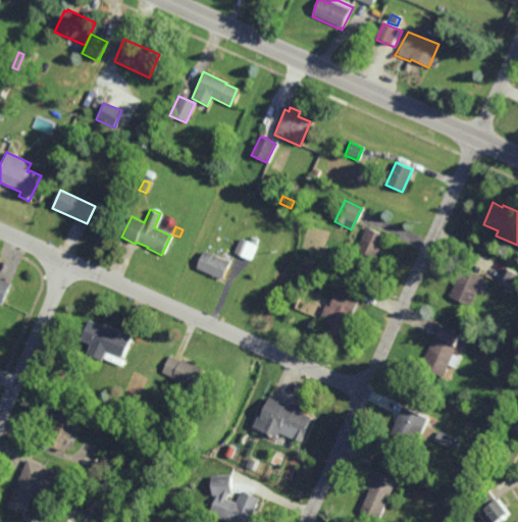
[(374,259),(355,250),(366,227),(385,236),(374,259)]
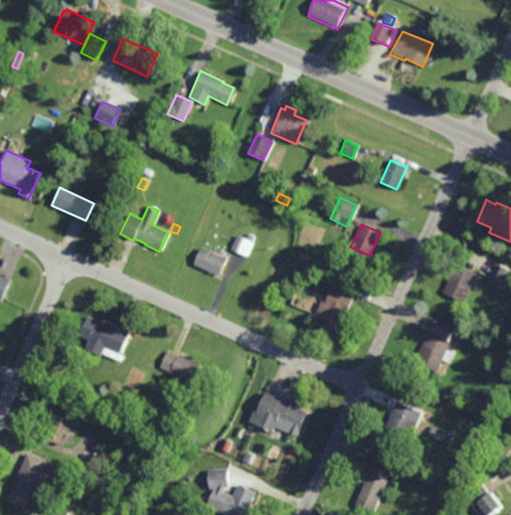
[(250,241),(251,242),(246,256),(229,250),(234,236),(244,239),(246,234),(252,237),(250,241)]
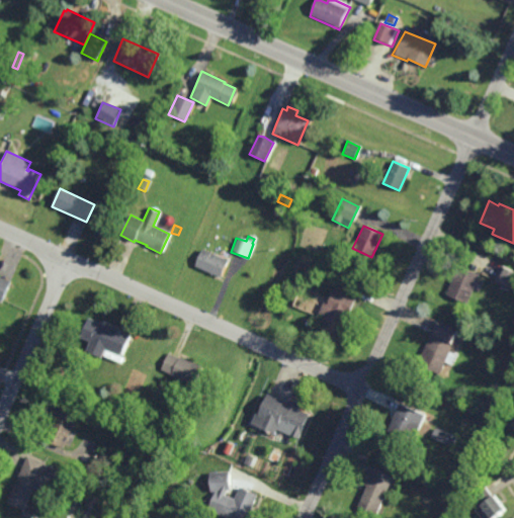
[(220,278),(193,266),(201,249),(228,261),(220,278)]
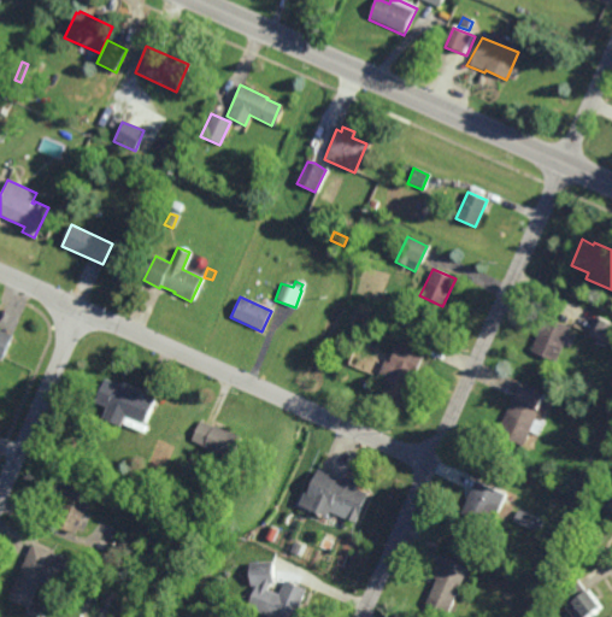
[(555,362),(530,351),(546,316),(571,327),(555,362)]
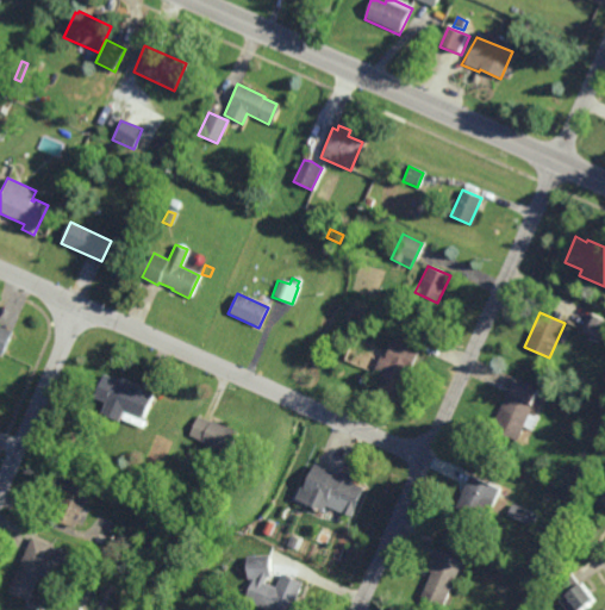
[(604,340),(604,342),(580,330),(588,313),(604,322),(604,340)]
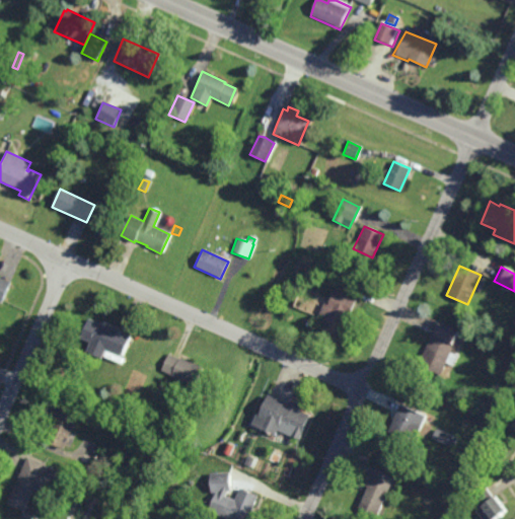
[(302,286),(295,282),(297,277),(305,281),(302,286)]
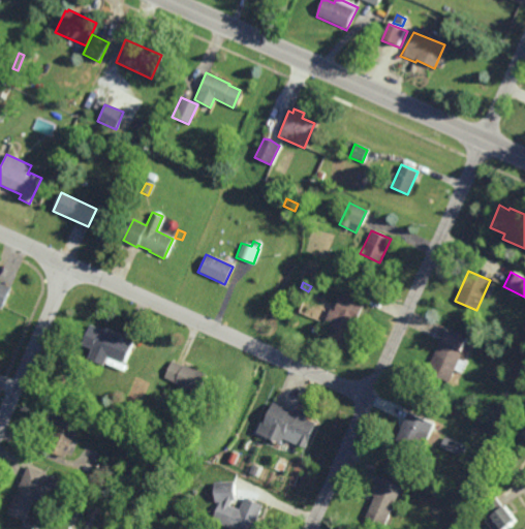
[(341,293),(334,289),(338,282),(344,286),(341,293)]
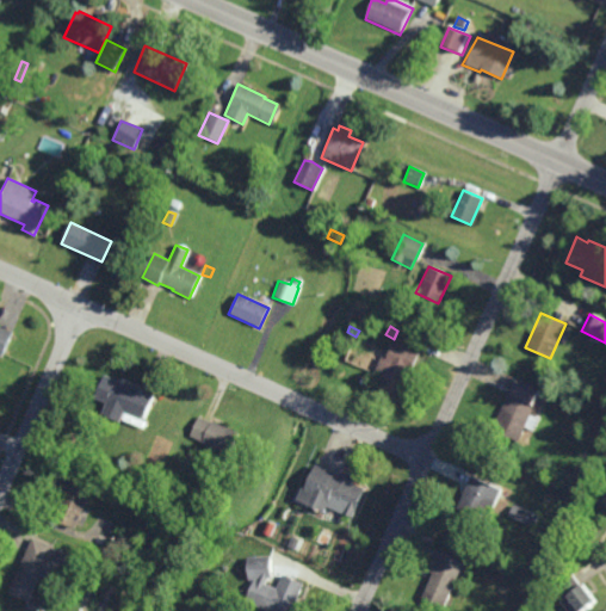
[(409,375),(410,375),(400,400),(373,388),(379,375),(373,372),(378,358),(384,360),(391,343),(418,355),(409,375)]
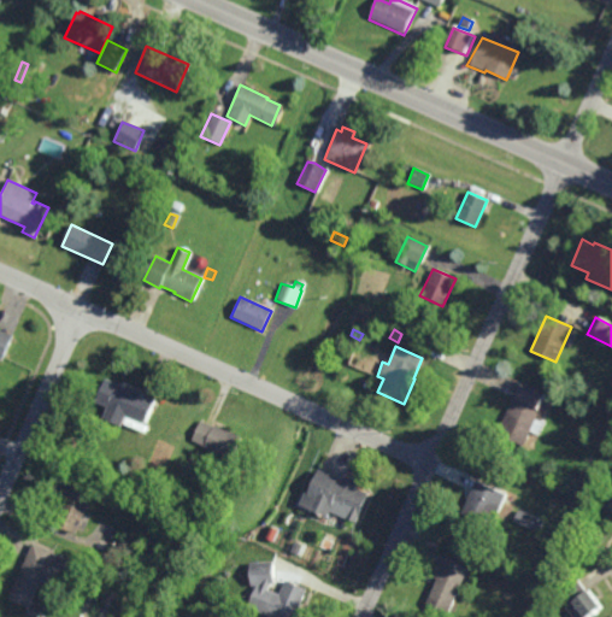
[(145,424),(124,416),(121,427),(103,418),(107,407),(95,403),(105,380),(156,400),(145,424)]
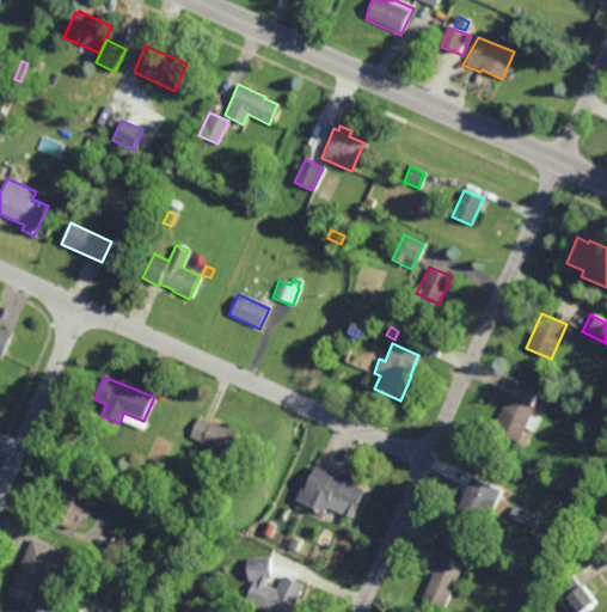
[(531,415),(531,416),(539,420),(533,432),(526,429),(519,442),(495,432),(497,427),(495,427),(508,396),(512,397),(519,381),(541,391),(531,415)]
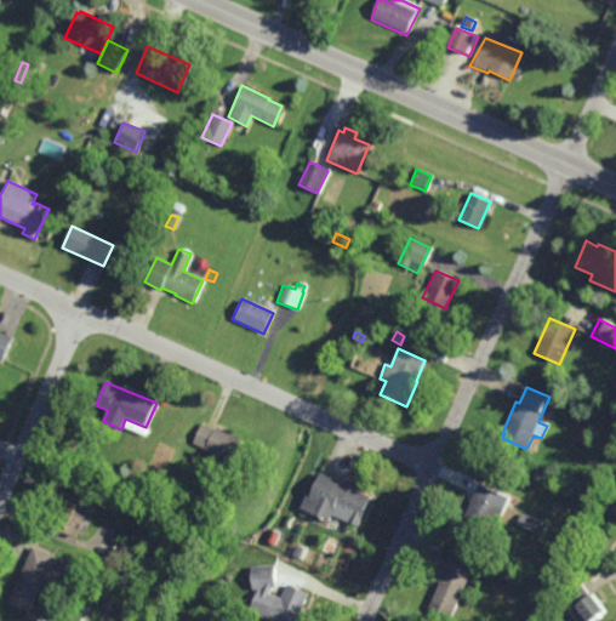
[(214,431),(214,429),(240,442),(231,463),(190,445),(199,425),(214,431)]
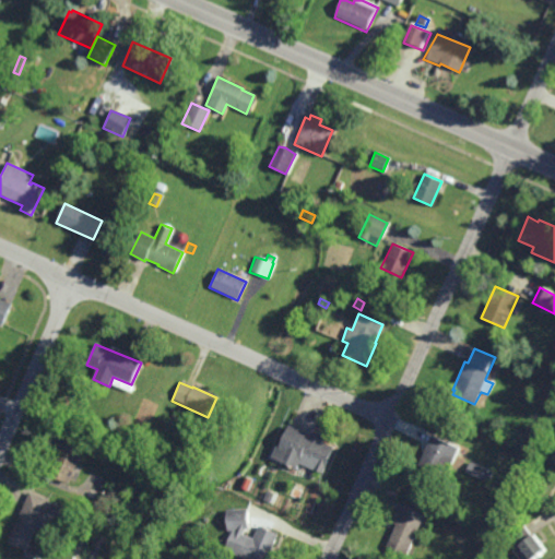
[(307,437),(309,432),(323,439),(321,443),(332,448),(320,475),(297,464),(295,468),(270,458),(274,448),(278,450),(287,427),(306,435),(305,437),(307,437)]
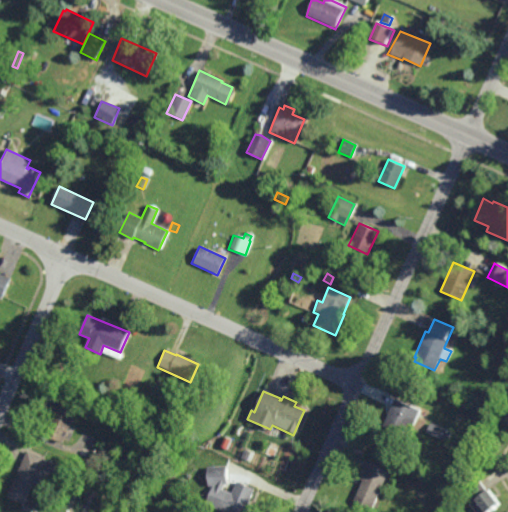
[(61,443),(43,436),(51,417),(45,414),(53,396),(77,407),(61,443)]
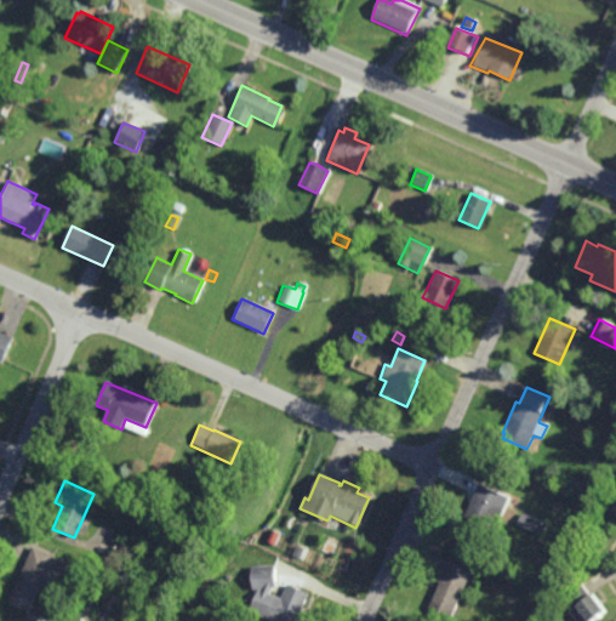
[(497,522),(491,519),(488,528),(465,518),(479,485),(508,499),(497,522)]
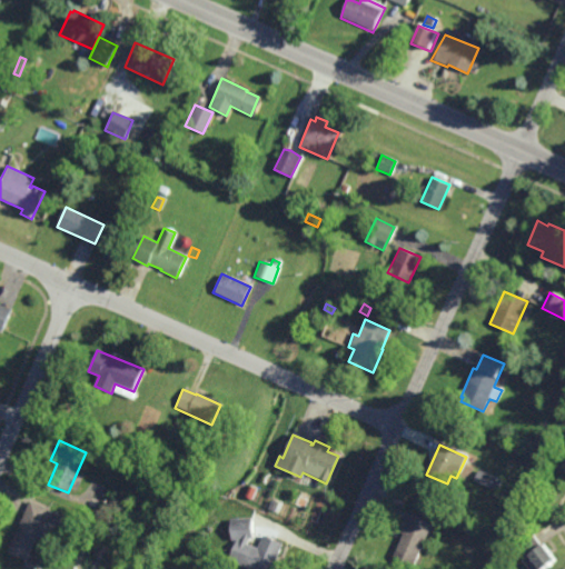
[(564,472),(551,462),(559,450),(563,451),(564,448),(564,472)]
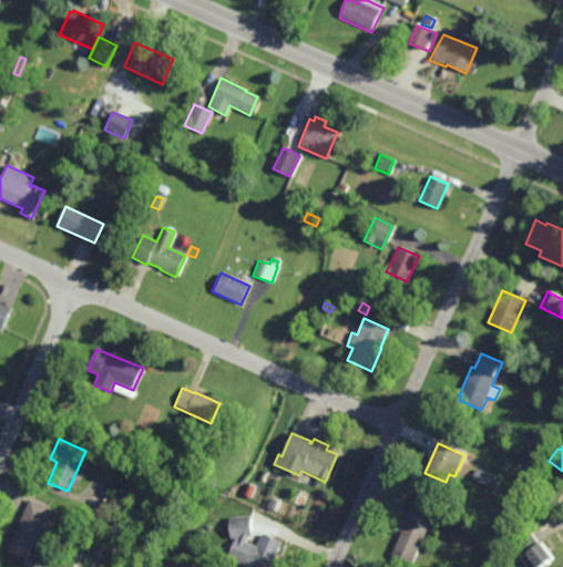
[(495,490),(472,480),(476,470),(499,480),(495,490)]
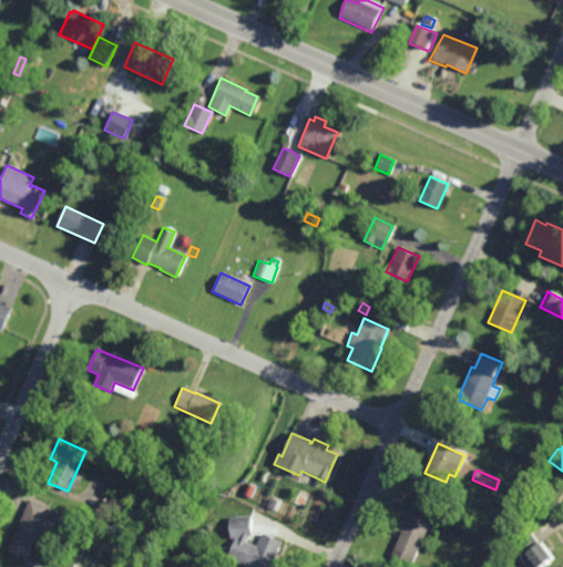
[(52,543),(36,535),(24,559),(34,564),(32,566),(28,566),(21,564),(23,559),(4,550),(28,500),(64,516),(52,543)]
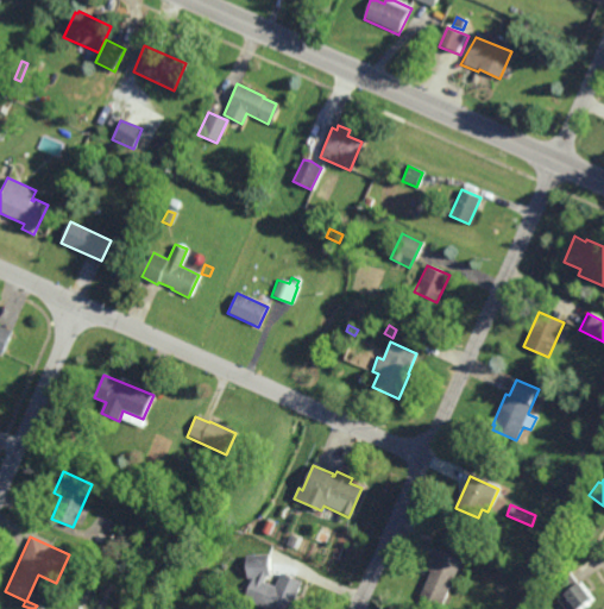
[(293,548),(285,545),(290,537),(296,539),(293,548)]
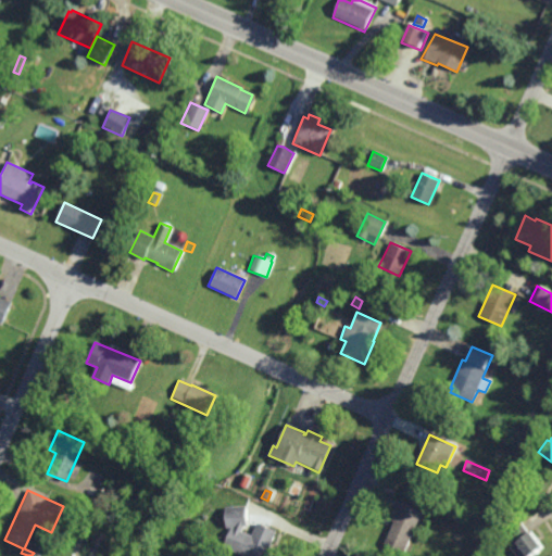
[(446,512),(436,507),(440,498),(450,504),(446,512)]
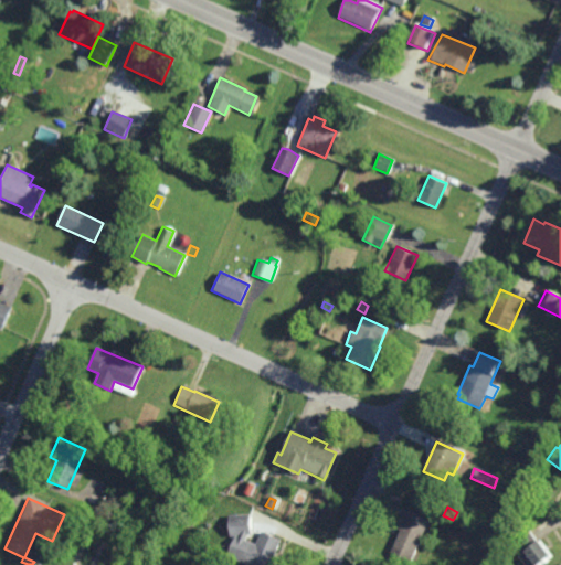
[(411,563),(391,554),(401,531),(397,530),(404,511),(429,522),(411,563)]
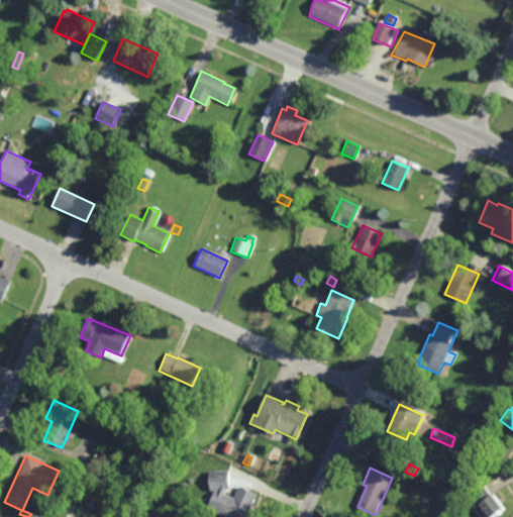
[(232,499),(237,487),(255,495),(248,509),(257,514),(254,516),(223,516),(206,509),(214,491),(209,491),(208,473),(227,472),(228,490),(224,490),(223,494),(223,495),(232,499)]
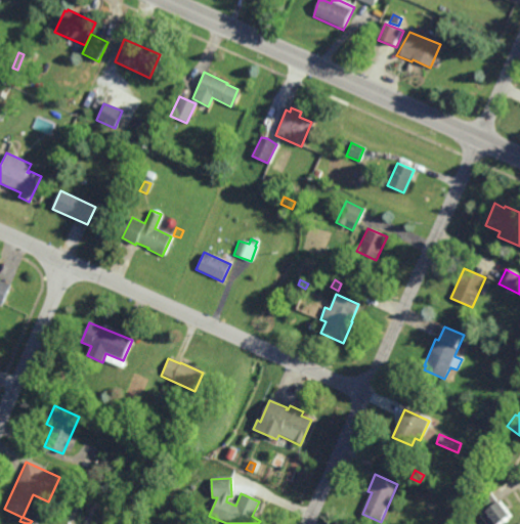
[(499,504),(500,503),(512,517),(502,523),(485,523),(480,518),(484,515),(476,504),(490,492),(499,504)]
